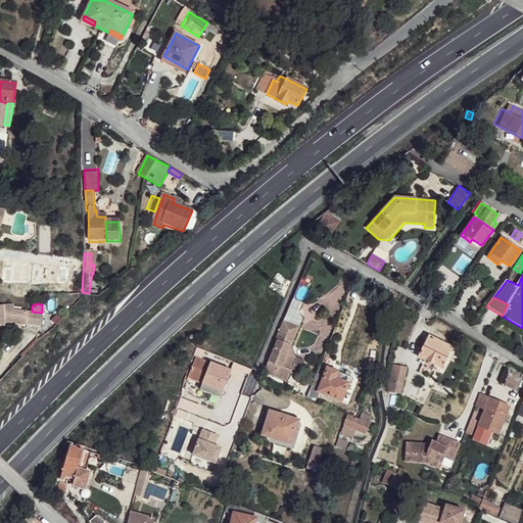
[(14,306),(4,306),(4,317),(41,322),(42,313),(32,312),(20,311),(14,310),(14,306)]
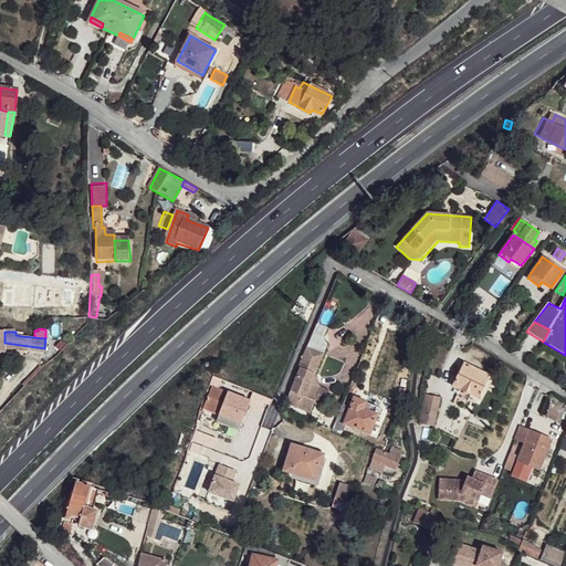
[(565,355),(543,342),(541,346),(565,362),(565,355)]
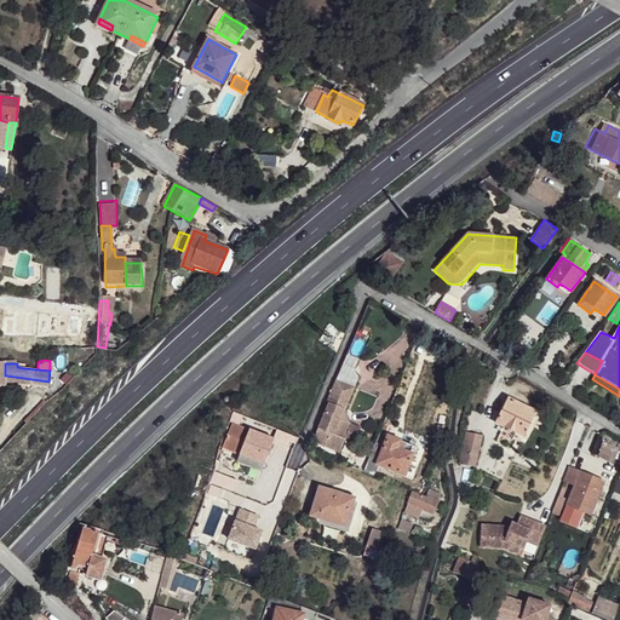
[(354,386),(336,379),(326,401),(328,402),(313,442),(339,453),(344,443),(354,447),(361,430),(349,424),(340,420),(344,409),(354,386)]
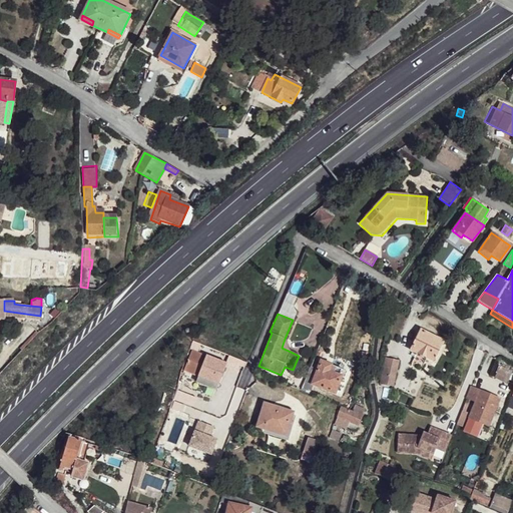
[(443,341),(420,329),(410,349),(433,361),(443,341)]
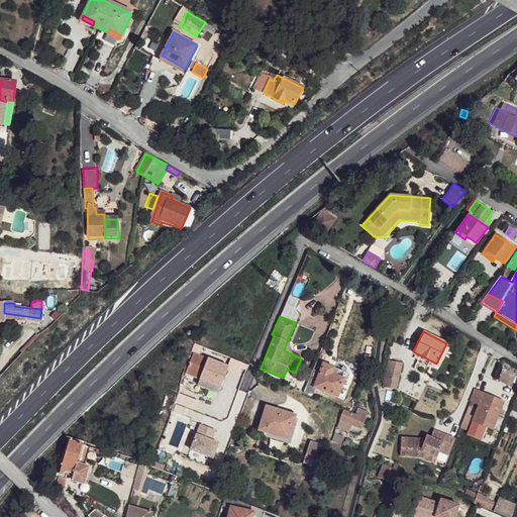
[(205,357),(193,353),(191,364),(203,373),(207,364),(203,362),(205,357)]
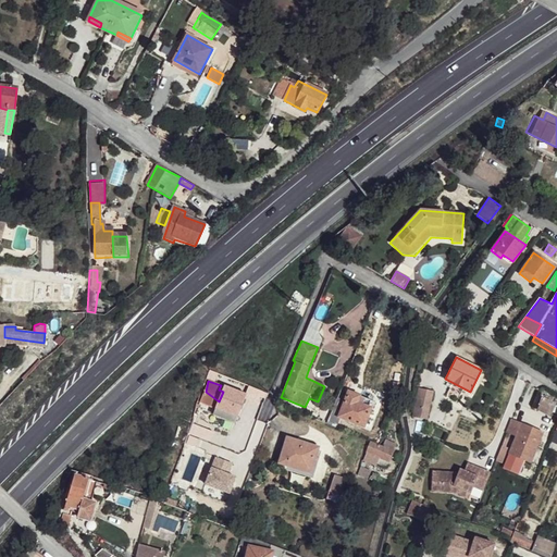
[(234,423),(245,394),(225,386),(223,392),(219,401),(213,416),(234,423)]
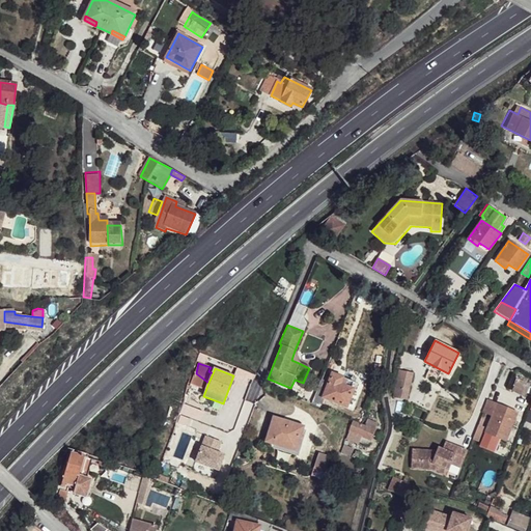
[(241,368),(236,380),(247,384),(251,372),(241,368)]
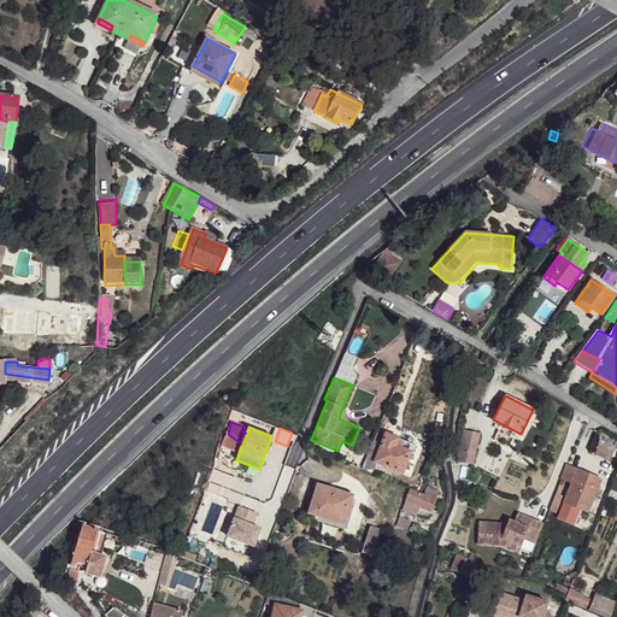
[(466,450),(470,429),(464,428),(460,447),(466,450)]
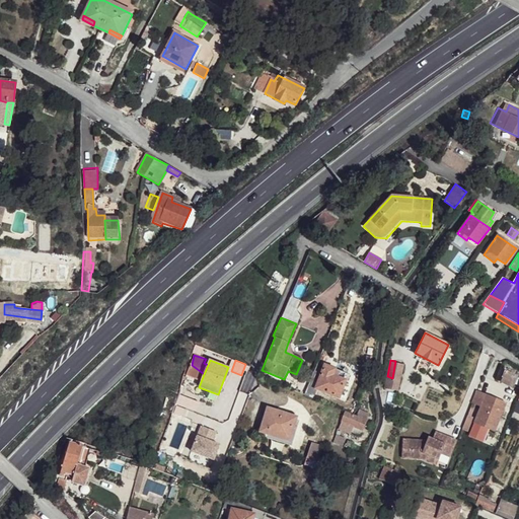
[(400,379),(403,363),(395,361),(392,378),(400,379)]
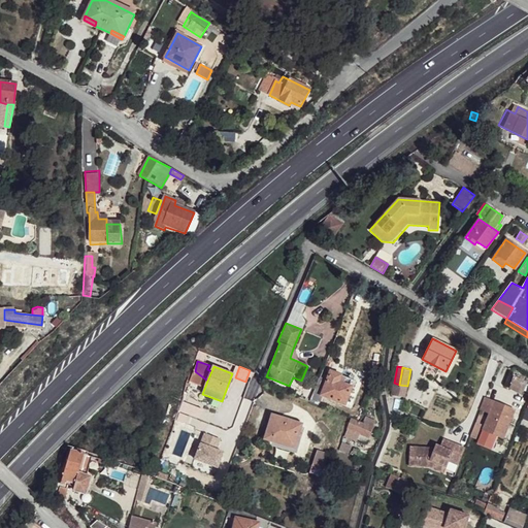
[(345,404),(355,381),(331,370),(322,395),(345,404)]
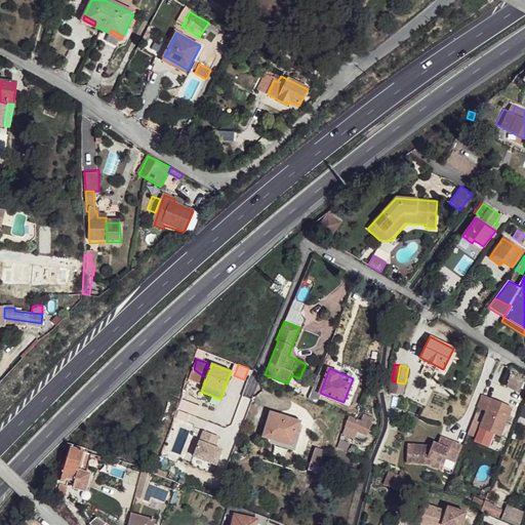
[(314,386),(318,376),(313,374),(309,384),(314,386)]
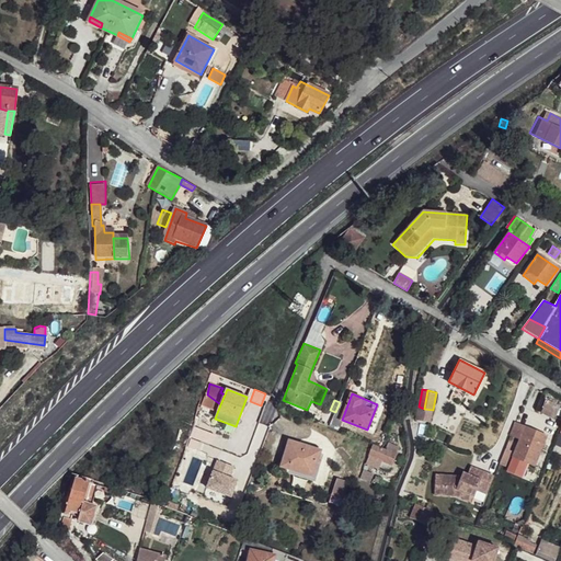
[(544,401),(541,414),(553,416),(556,403),(544,401)]
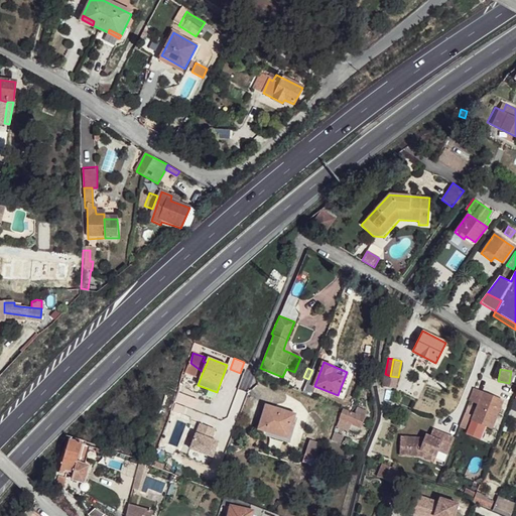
[(281,399),(284,393),(273,389),(271,395),(281,399)]
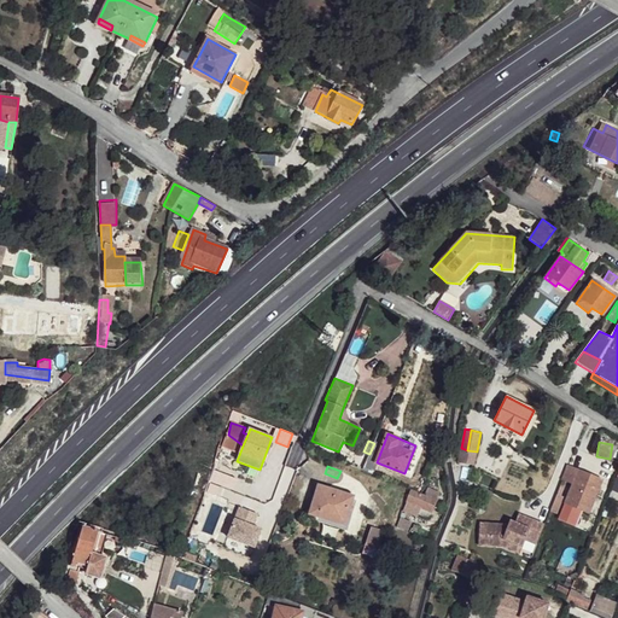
[(602,481),(569,466),(563,482),(571,484),(565,503),(589,513),(602,481)]
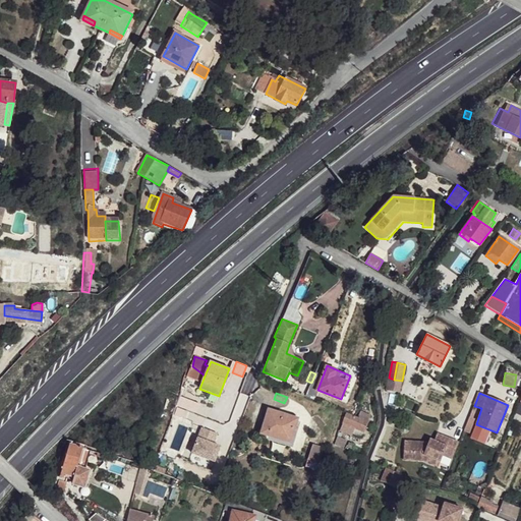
[(289,440),(297,418),(268,409),(259,432),(268,437),(269,433),(289,440)]
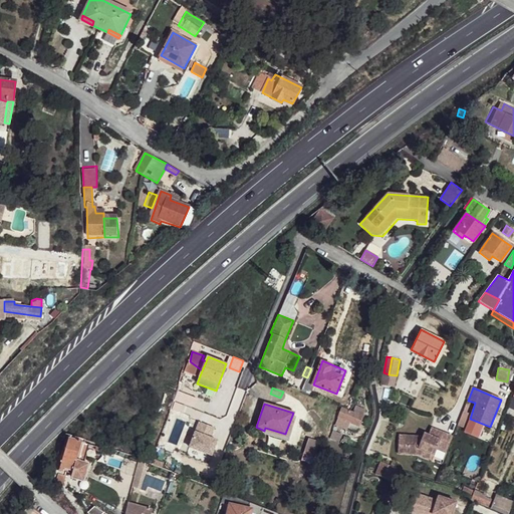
[(365,410),(356,406),(352,411),(341,406),(341,408),(335,425),(345,430),(349,430),(352,424),(360,426),(365,410)]
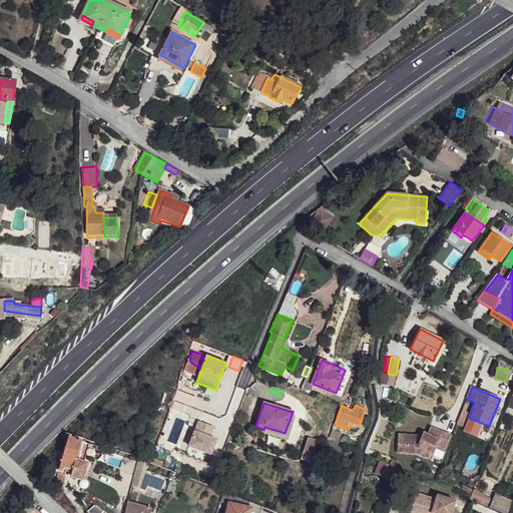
[(465,417),(460,415),(457,425),(462,426),(465,417)]
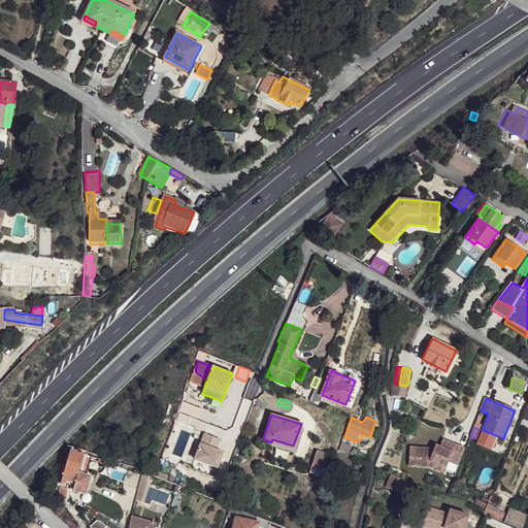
[(292,450),(293,446),(272,439),(271,442),(292,450)]
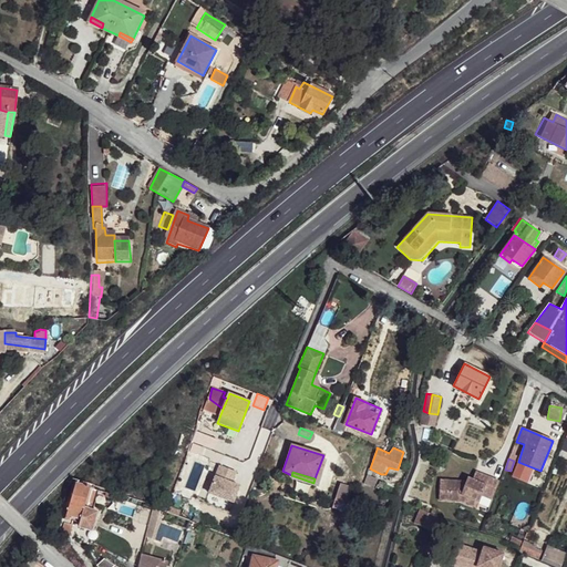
[(482,495),(493,500),(501,481),(481,473),(478,480),(468,475),(467,480),(440,478),(440,500),(459,501),(461,502),(463,495),(480,501),(482,495)]
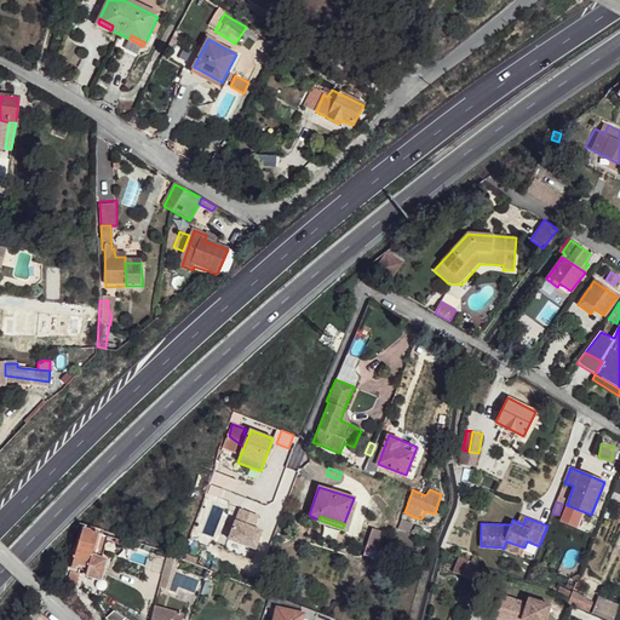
[(98,532),(84,528),(76,551),(92,556),(98,532)]
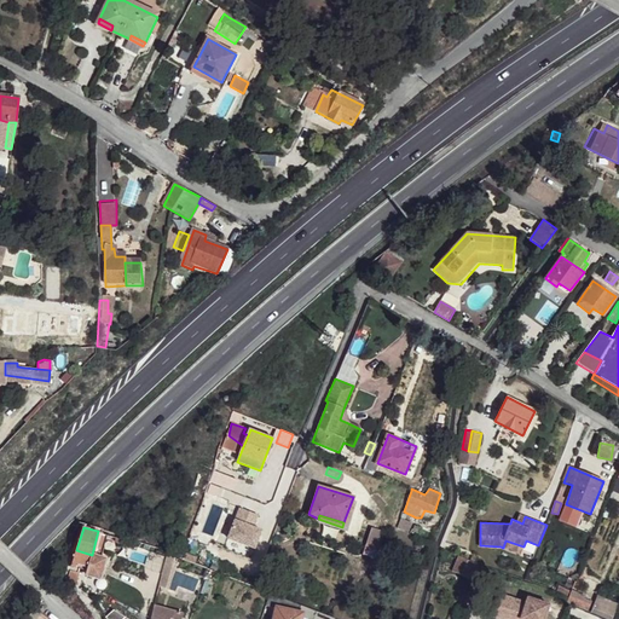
[(374,559),(383,533),(370,527),(360,554),(374,559)]
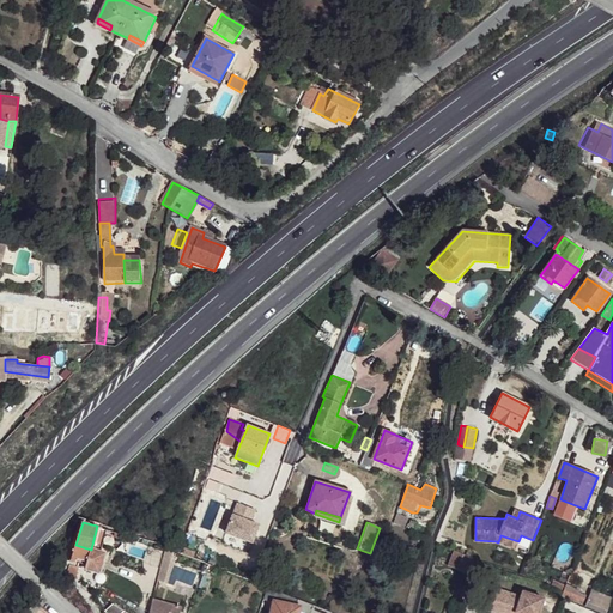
[(501,535),(498,542),(516,550),(519,541),(501,535)]
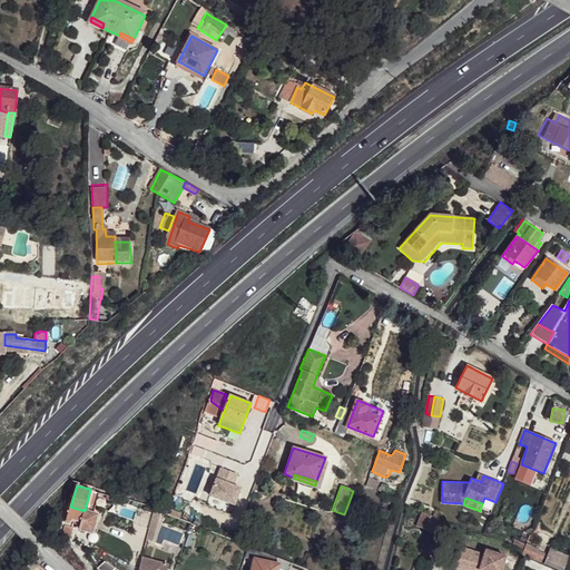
[(92,531),(98,514),(85,511),(70,507),(67,520),(74,521),(80,523),(79,527),(92,531)]
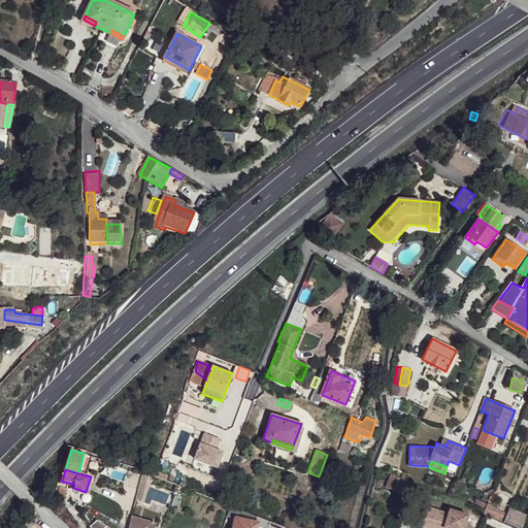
[(395,476),(394,475),(389,489),(404,494),(409,482),(395,476)]
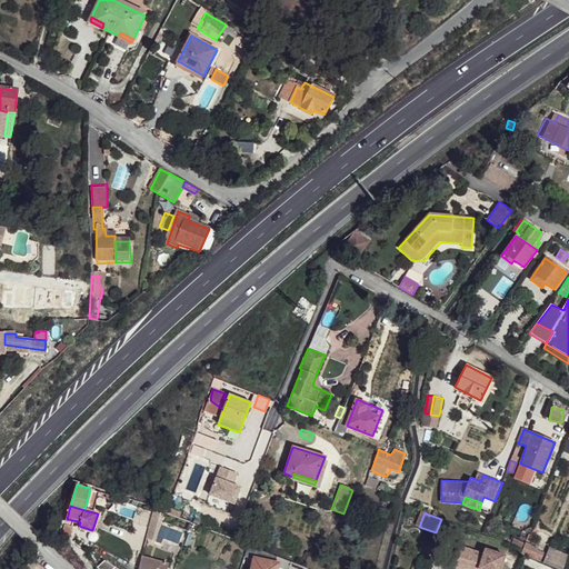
[(539,521),(535,520),(529,531),(533,533),(539,521)]
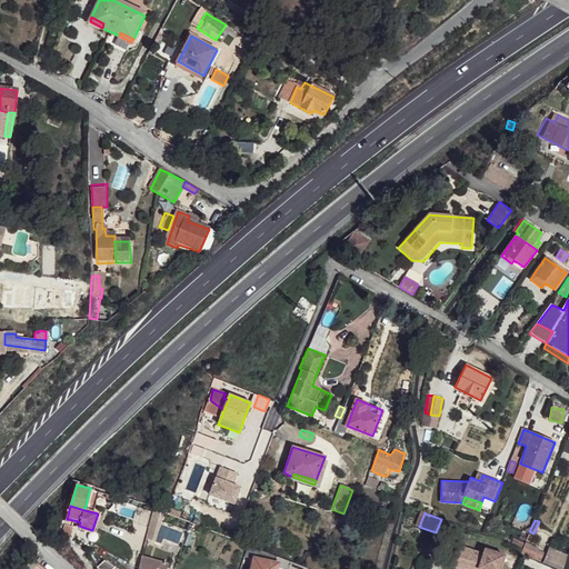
[(502,568),(507,559),(487,552),(486,556),(459,546),(451,567),(459,568),(471,568),(472,568),(475,568),(502,568)]
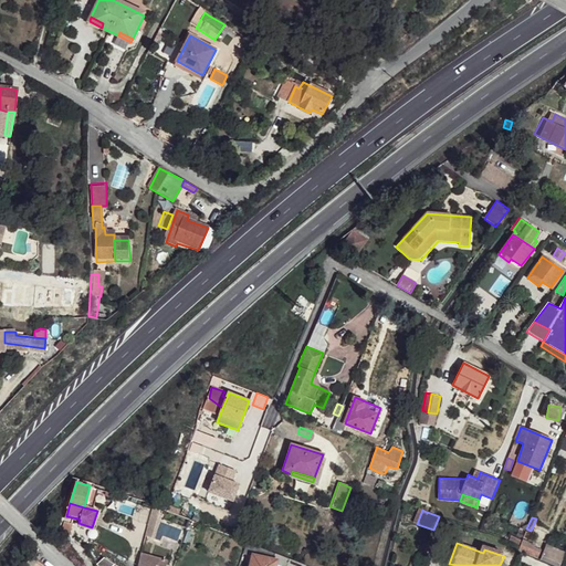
[(557,565),(559,565),(564,552),(544,545),(540,561),(557,565)]
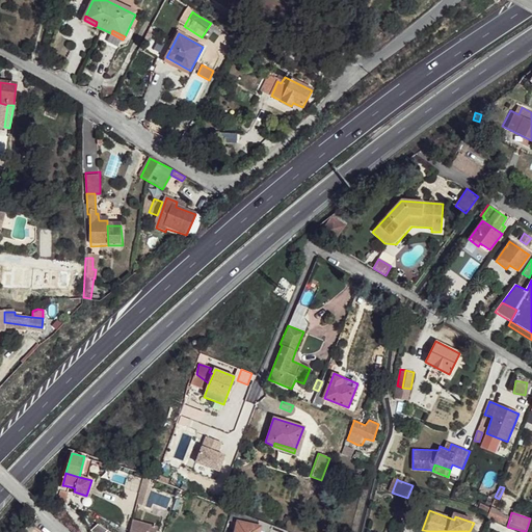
[(268,531),(271,524),(256,519),(242,513),(241,521),(261,526),(259,531),(268,531)]
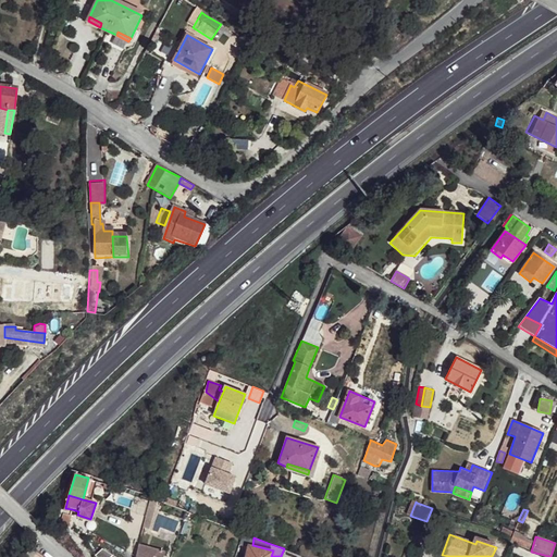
[(161,556),(164,549),(138,542),(134,556),(161,556)]
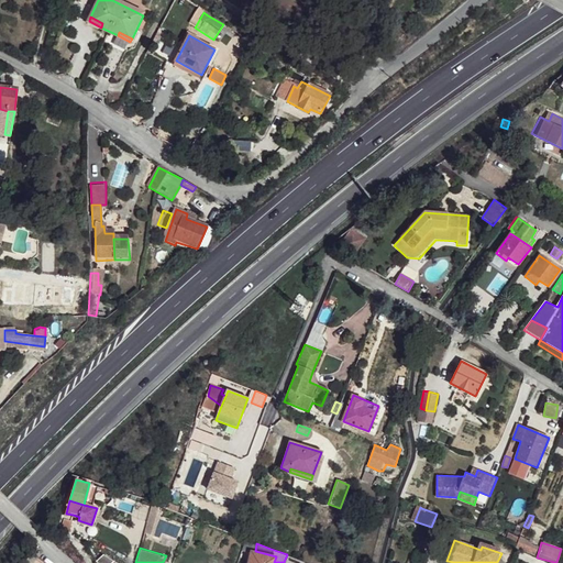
[(255,551),(252,551),(249,562),(274,562),(276,556),(255,551)]
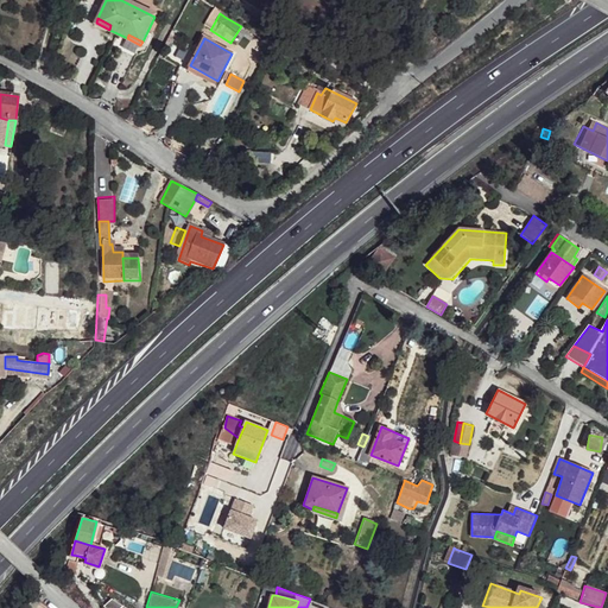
[(130,607),(114,597),(106,606),(108,607),(130,607)]
